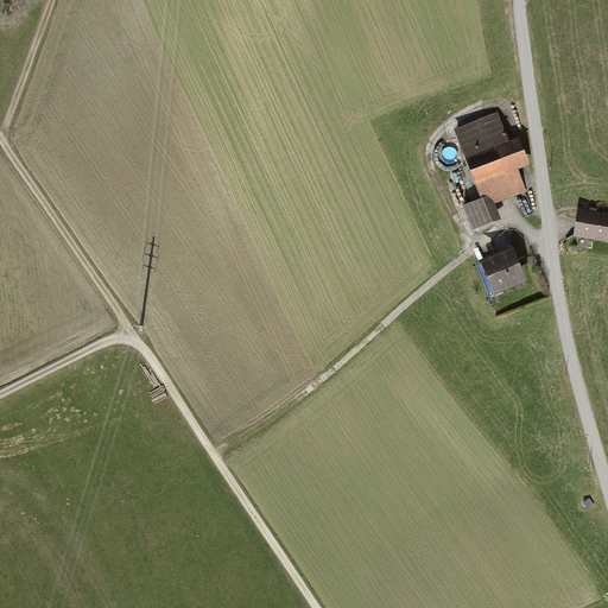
[(496,113),(451,131),(480,201),(463,207),(473,233),(502,221),(495,204),(527,191),(519,170),(527,168),(517,140),(508,144),(496,113)]
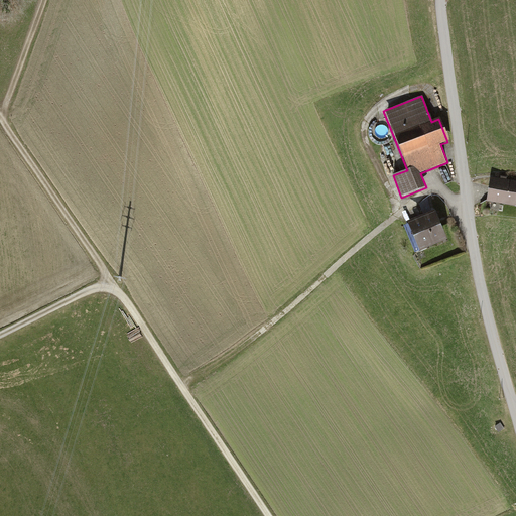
[(443,175),(442,172),(441,170),(438,169),(435,170),(434,173),(434,176),(436,178),(438,179),(441,177),(443,175)]
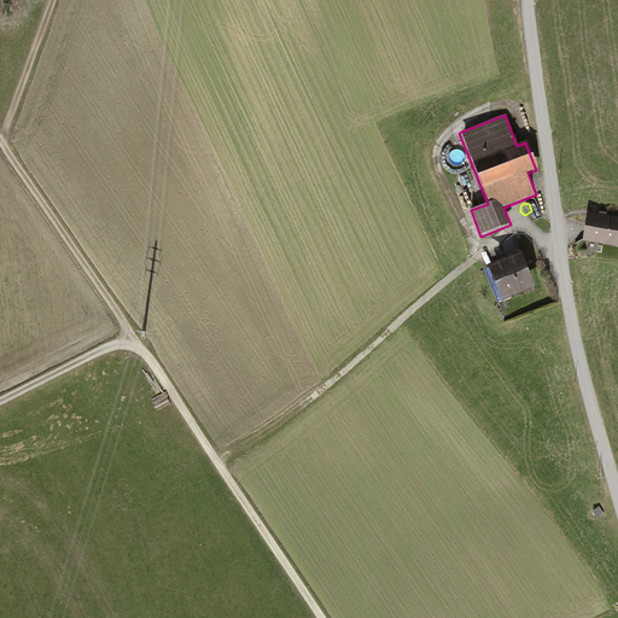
[(617,216),(588,213),(583,242),(617,245),(617,216)]
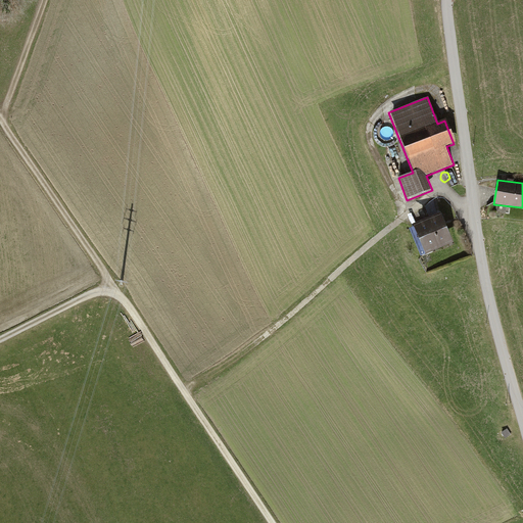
[(430,219),(413,227),(426,256),(454,244),(439,215),(430,219)]
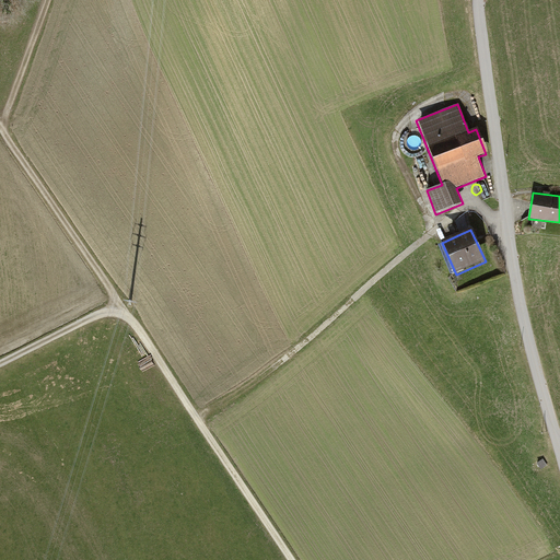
[(544,459),(537,464),(541,470),(548,465),(544,459)]
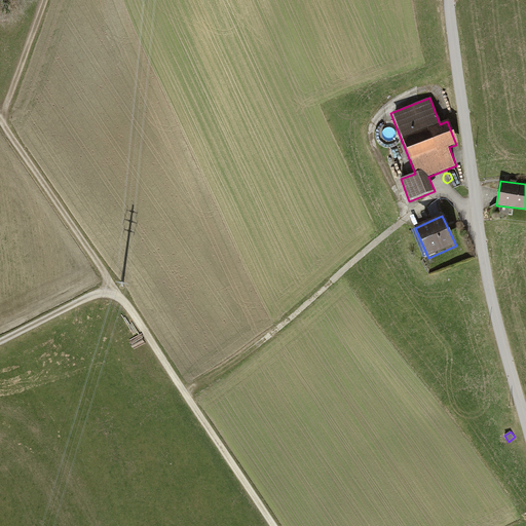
All buildings are outlined.
